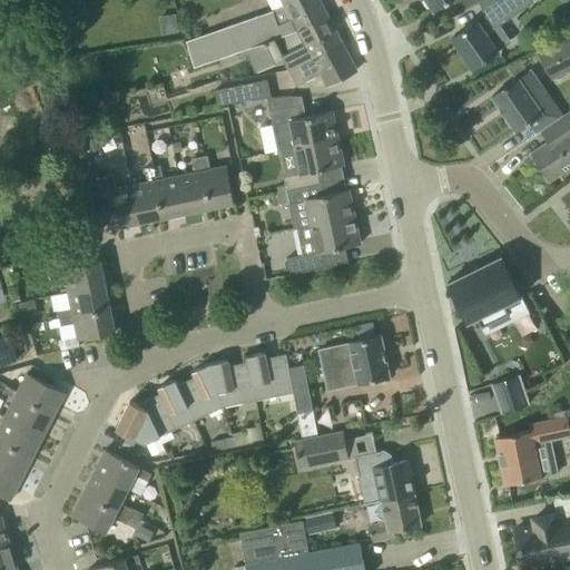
[(236,51),(255,45),(296,29),(327,13),(320,0),(282,0),(284,3),(273,11),(227,27),(236,51)]
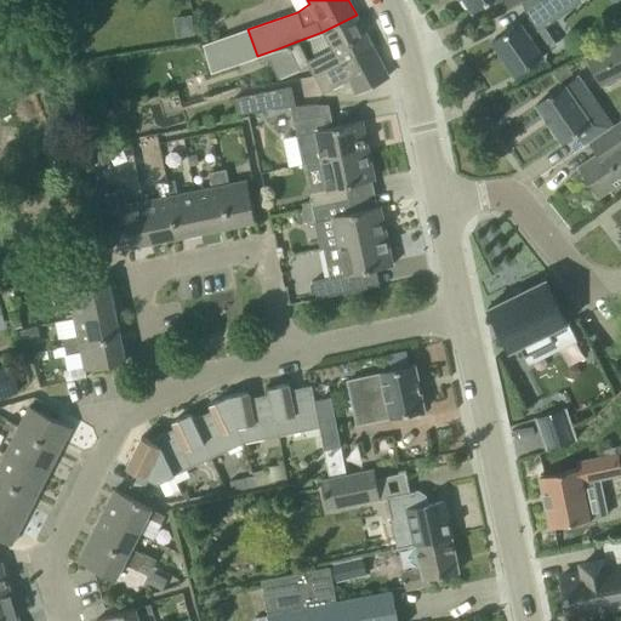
[(463,0),(472,12),(489,0),(463,0)]
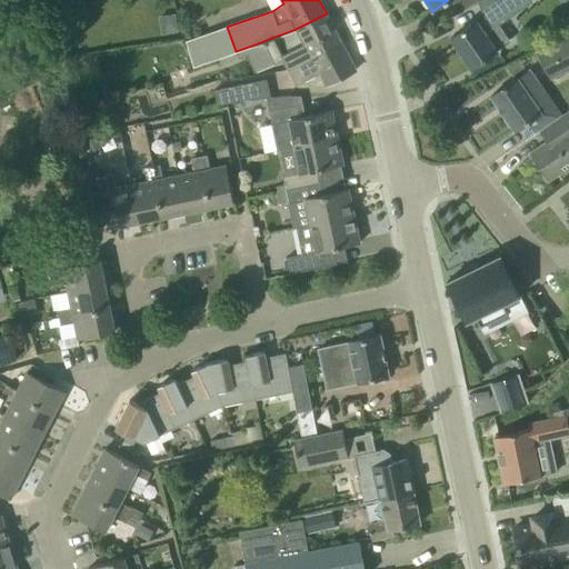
[(532,0),(480,0),(477,1),(483,16),(483,17),(485,19),(479,23),(477,19),(469,25),(451,37),(471,68),(490,56),(498,50),(510,41),(499,25),(533,0),(532,0)]
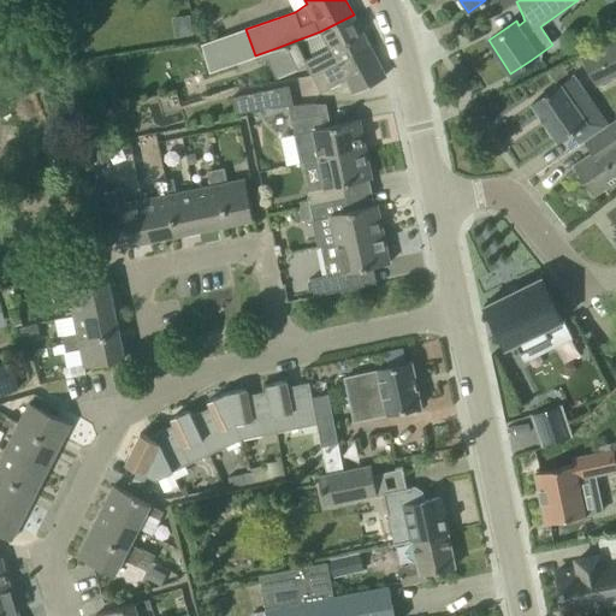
[(354,15),(320,31),(276,48),(286,72),(306,63),(312,73),(369,45),(354,15)]
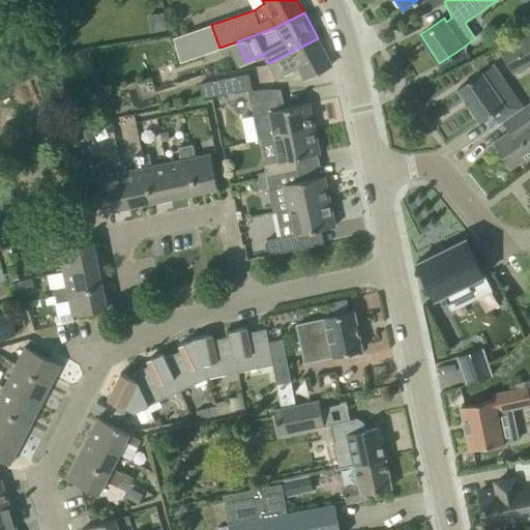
[(529,37),(502,52),(511,70),(529,60),(529,37)]
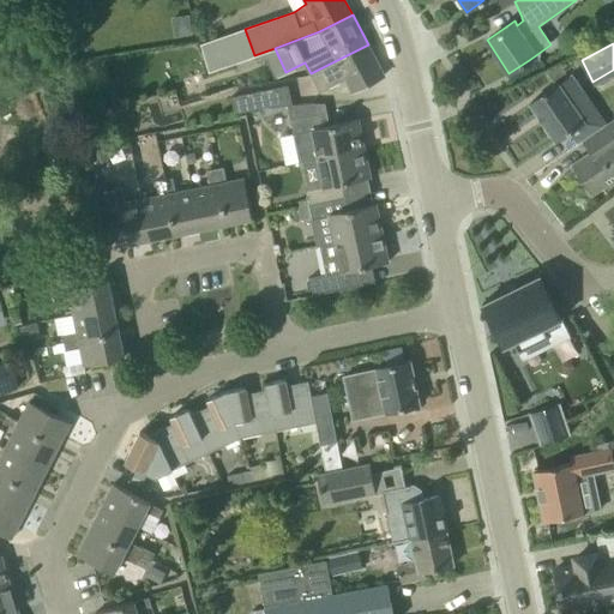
[(384,76),(368,44),(311,73),(320,91),(344,78),(351,92),(384,76)]
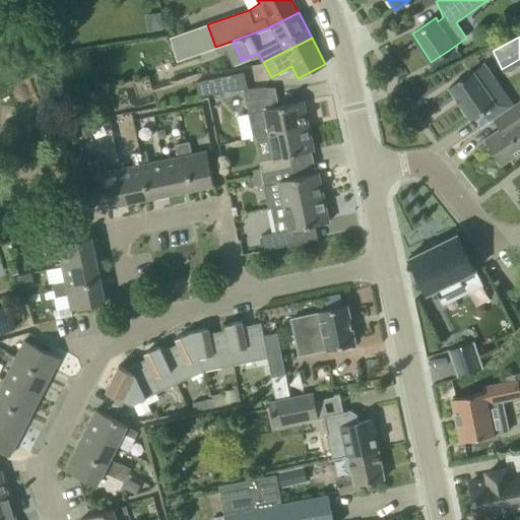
[(490,121),(493,119),(513,105),(484,62),(448,87),(470,119),(481,112),(490,121)]
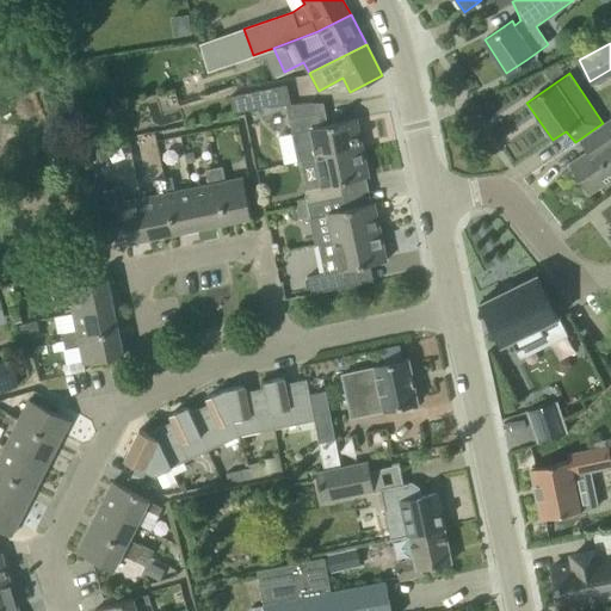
[(229,97),(233,113),(266,106),(263,90),(229,97)]
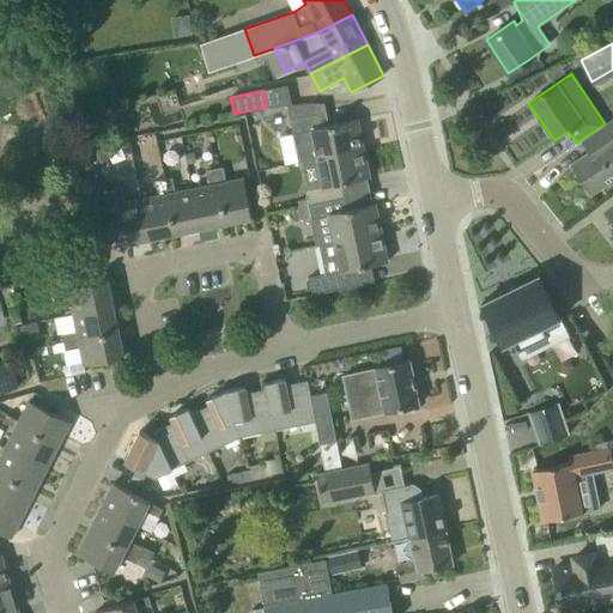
[(364,149),(357,119),(329,125),(325,103),(293,104),(289,115),(293,134),(298,161),(302,159),(302,161),(316,158),(316,159),(364,149)]
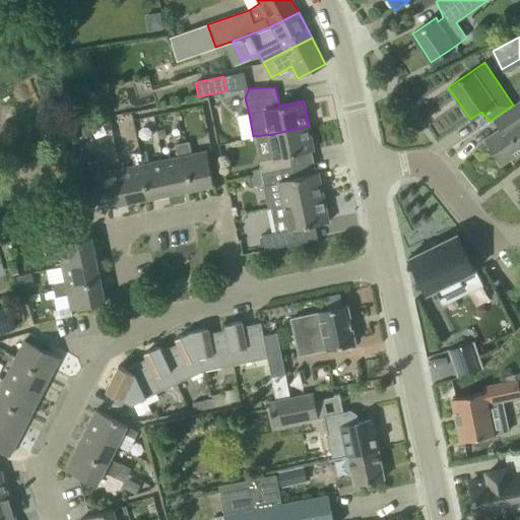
[(80,94),(72,96),(75,111),(83,109),(80,94)]
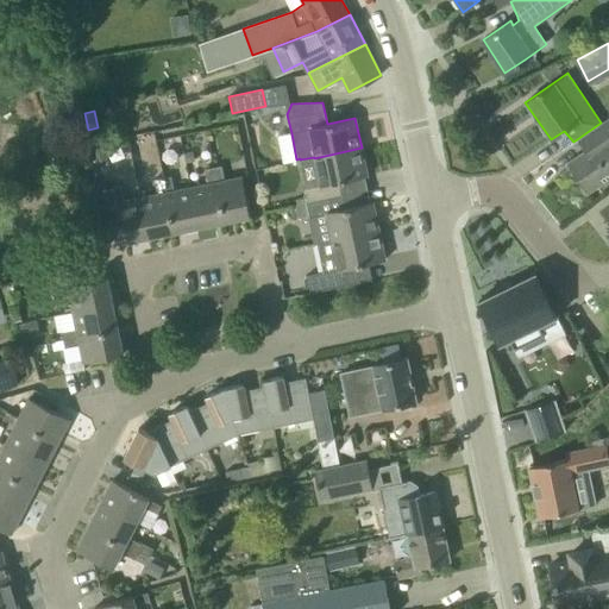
[(567,163),(588,193),(608,177),(608,117),(601,123),(577,139),(578,140),(585,151),(567,163)]
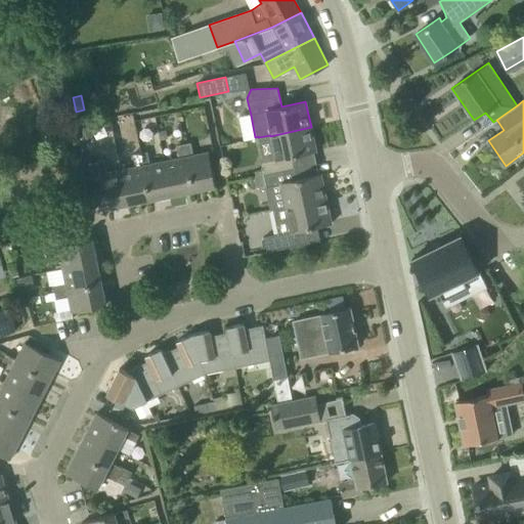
[(270,136),(275,159),(260,162),(263,174),(253,176),(253,178),(295,169),(292,156),(316,151),(311,127),(270,136)]
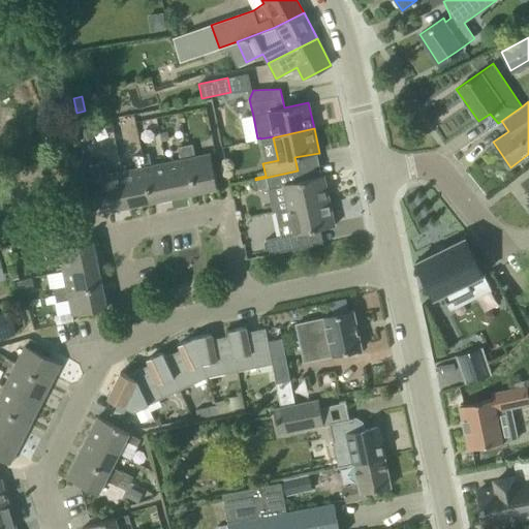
[(185,145),(194,192),(217,188),(210,154),(195,157),(192,144),(185,145)]
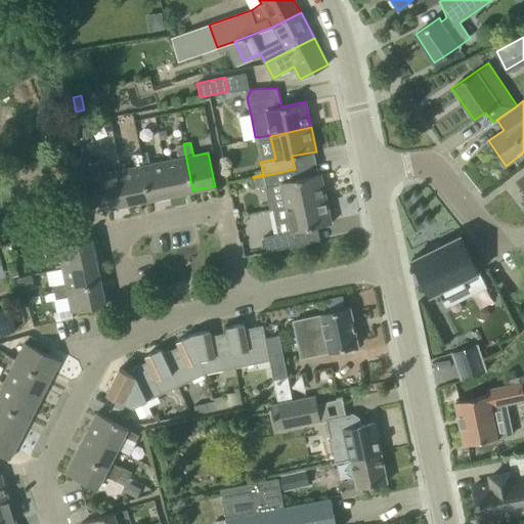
[(179,159),(164,162),(171,195),(192,190),(183,143),(176,145),(179,159)]
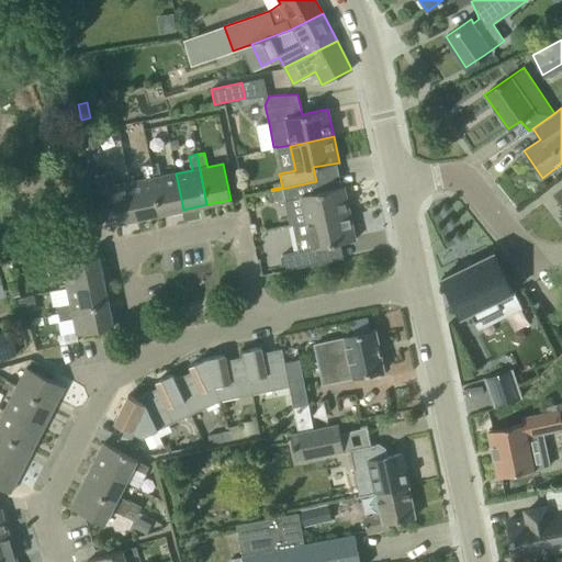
[(150,164),(160,214),(183,210),(176,173),(161,177),(158,163),(150,164)]
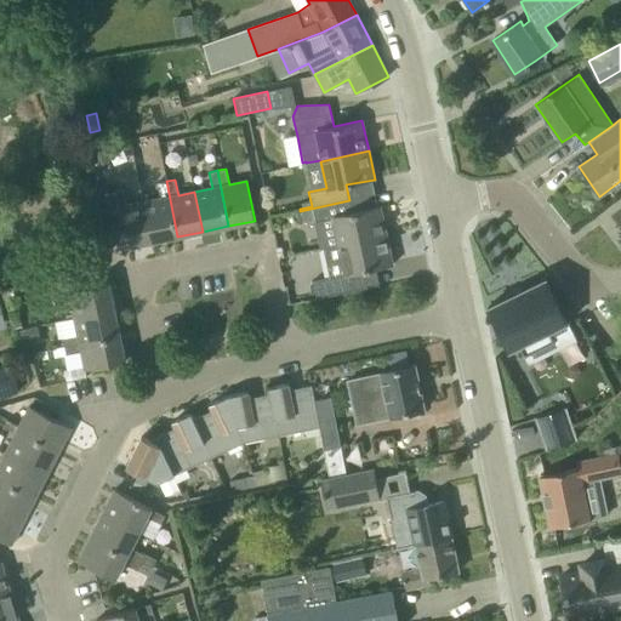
[(143,201),(152,241),(177,237),(166,181),(157,183),(157,182),(140,186),(143,201)]
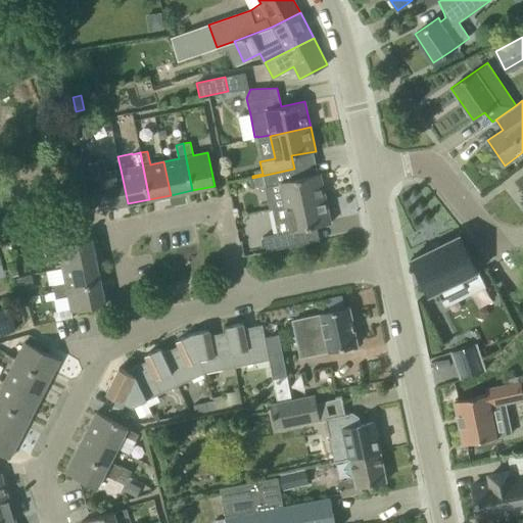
[(105,208),(128,203),(121,170),(106,173),(103,160),(84,163),(87,177),(98,175),(105,208)]
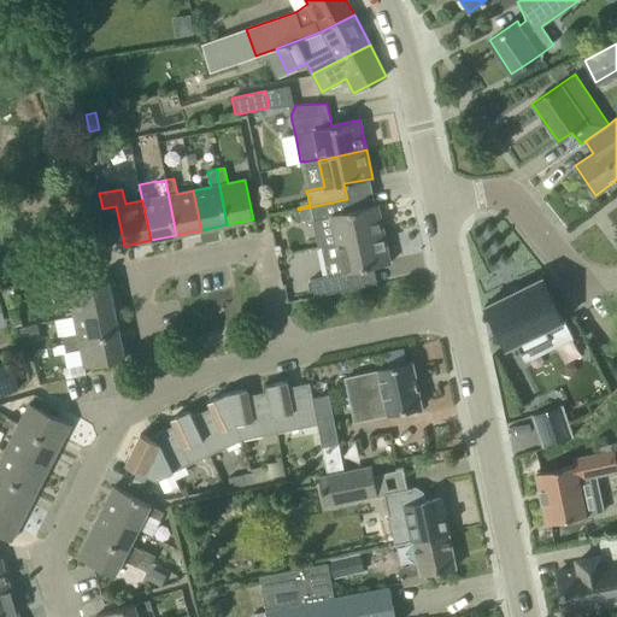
[(322,250),(385,236),(377,204),(350,210),(347,199),(298,210),(301,221),(312,218),(313,219),(311,219),(317,248),(321,247),(322,250)]
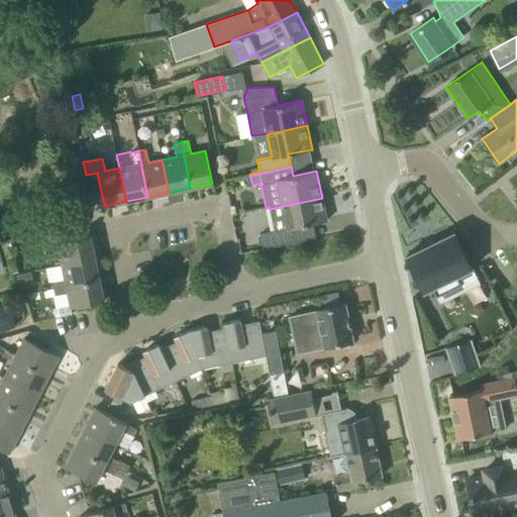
[(270,209),(274,230),(261,233),(264,248),(306,239),(303,225),(327,220),(322,198),(270,209)]
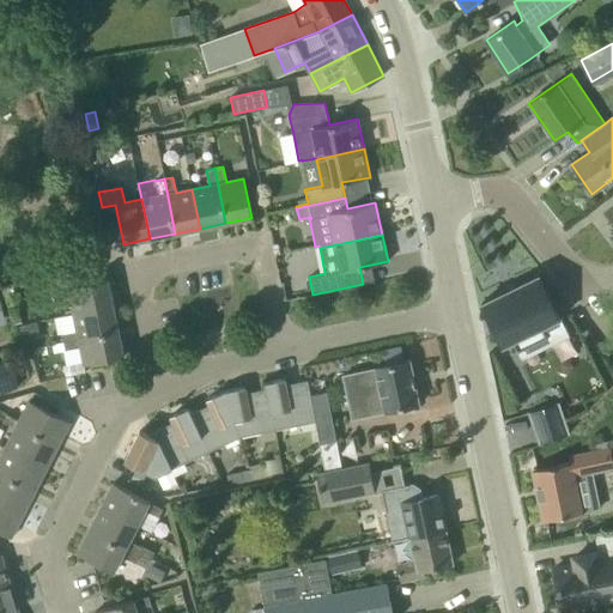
[(505,340),(510,352),(541,341),(538,331),(557,323),(552,310),(554,309),(548,291),(546,292),(542,278),(480,298),(485,313),(483,313),(489,331),(491,331),(496,344),(505,340)]
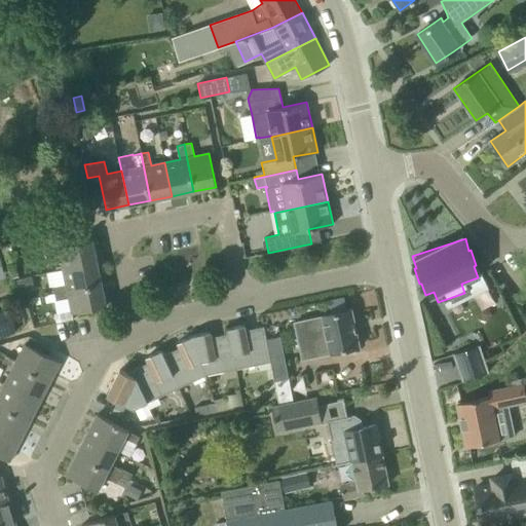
[(63,269),(97,262),(92,239),(57,247),(57,248),(45,250),(47,258),(60,255),(63,269)]
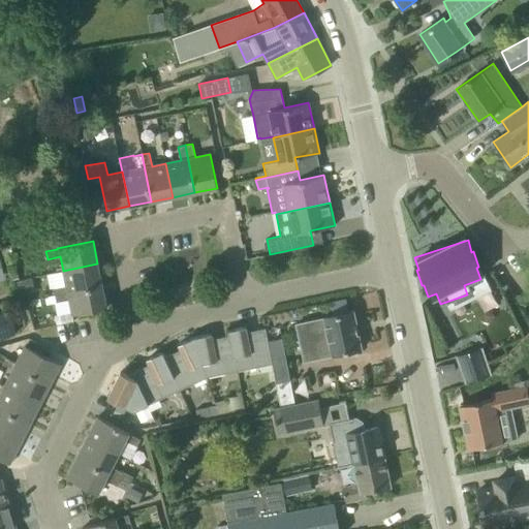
[(55,294),(102,285),(97,263),(63,271),(66,284),(53,287),(55,294)]
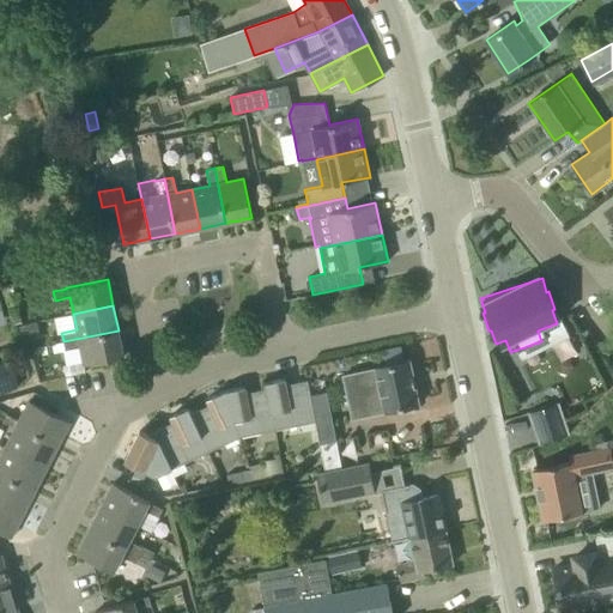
[(36,322),(19,327),(24,340),(40,335),(36,322)]
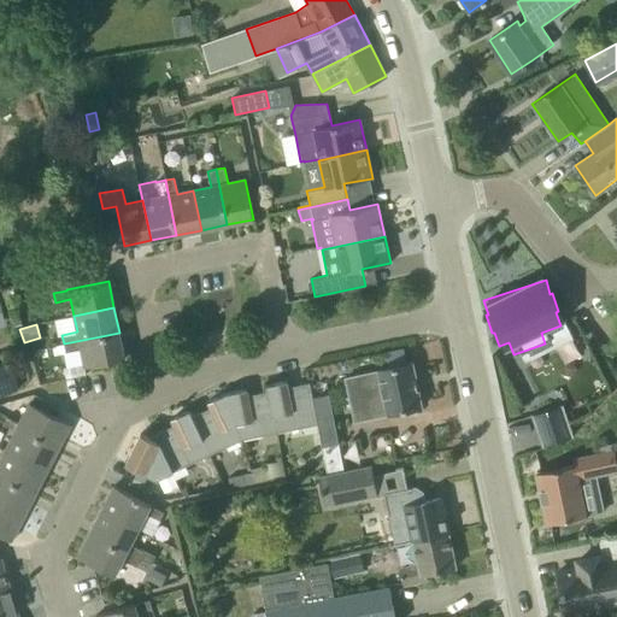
[(64,344),(52,346),(54,356),(65,352),(81,350),(84,368),(124,359),(119,333),(64,344)]
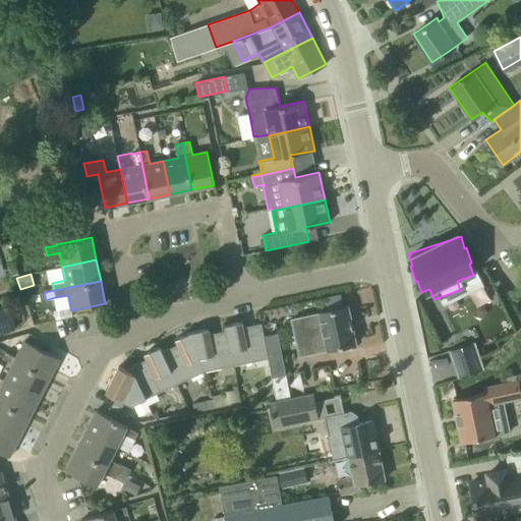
[(0,333),(15,330),(8,305),(0,307),(0,333)]
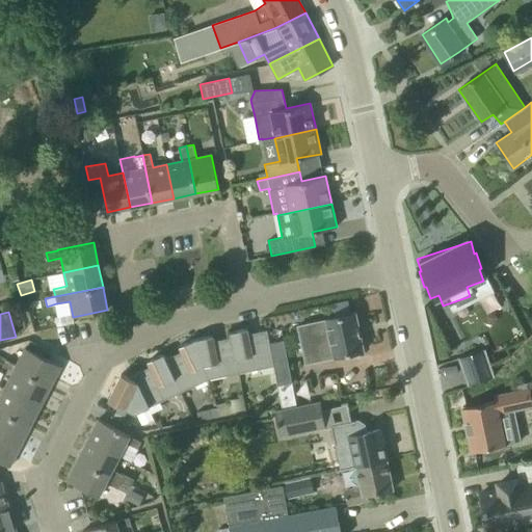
[(318,361),(343,355),(363,351),(354,313),(325,319),(326,321),(310,324),(318,361)]
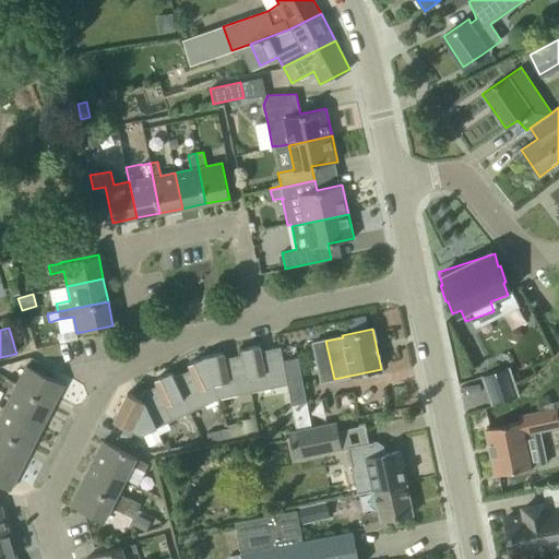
[(250,391),(287,384),(283,360),(280,347),(261,351),(260,345),(241,348),(242,355),(250,391)]
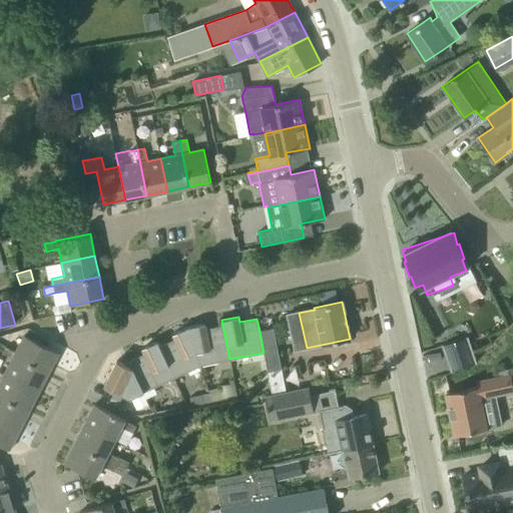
[(204,324),(188,327),(201,366),(229,359),(222,326),(205,329),(204,324)]
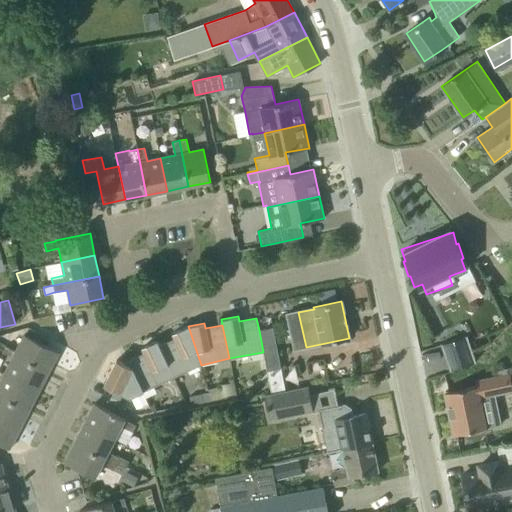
[(174,338),(159,345),(174,377),(201,365),(188,326),(172,333),(174,338)]
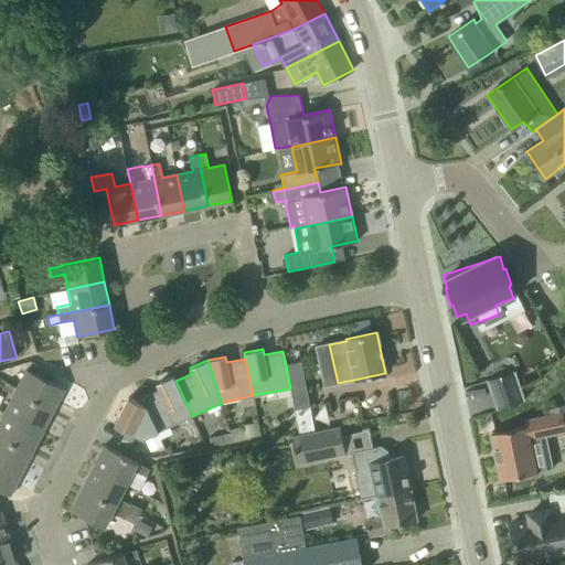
[(290,388),(295,408),(309,405),(300,361),(286,364),(290,388)]
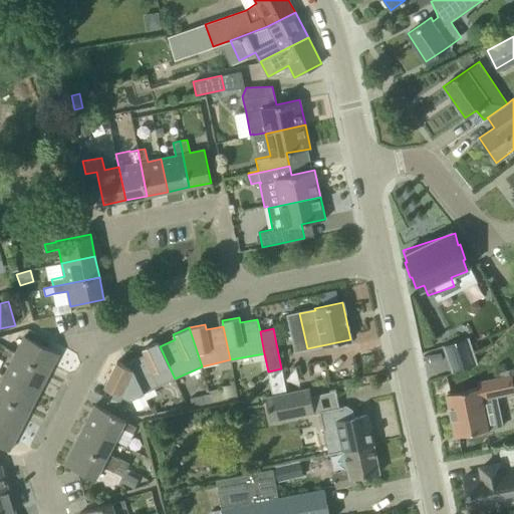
[(5,350),(49,373),(59,353),(25,336),(16,352),(6,347),(5,350)]
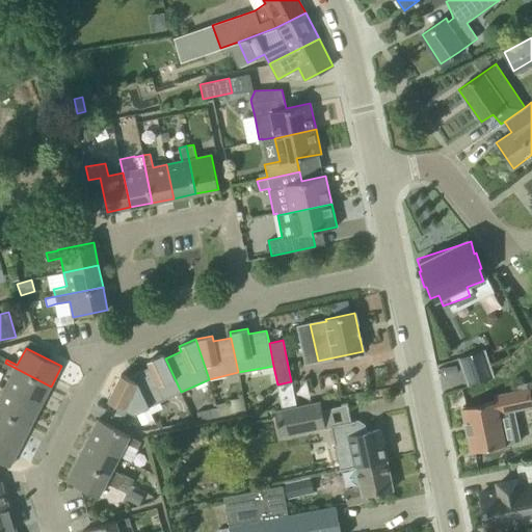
[(484,349),(459,357),(469,386),(494,377),(484,349)]
